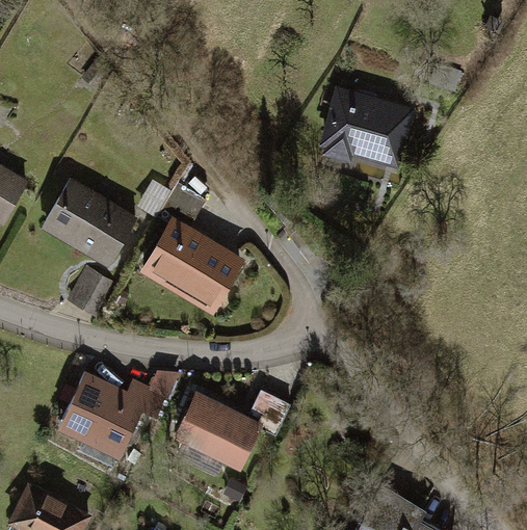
[(413,106),(337,85),(322,141),(397,162),(413,106)]
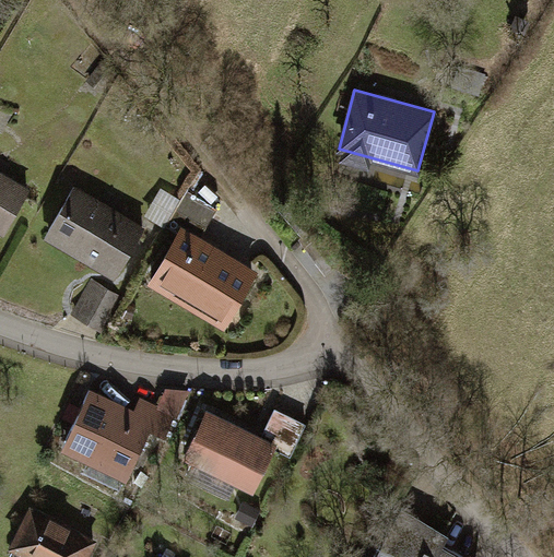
[(0,237),(26,189),(0,174),(0,237)]
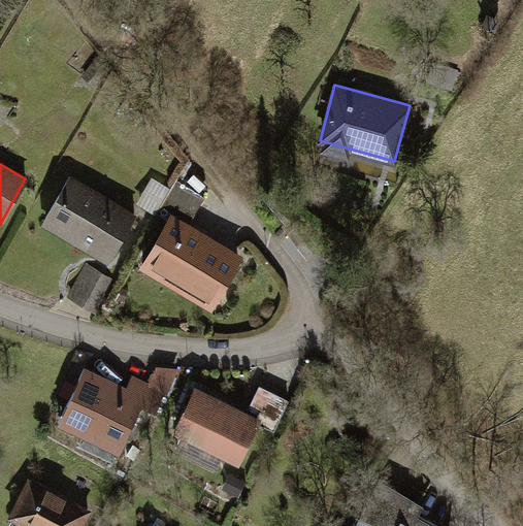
[(130,219),(66,182),(41,225),(104,262),(130,219)]
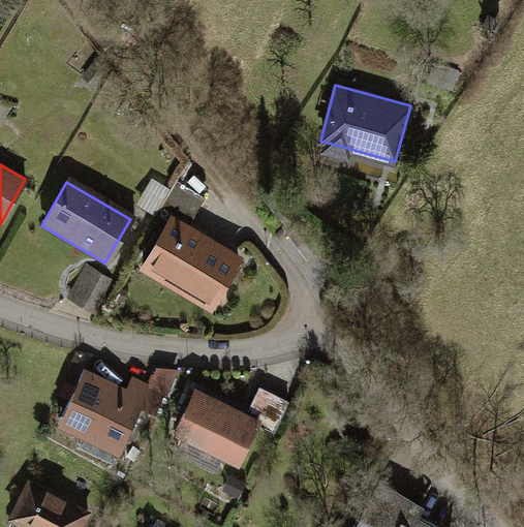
[(202,202),(175,187),(162,212),(189,225),(202,202)]
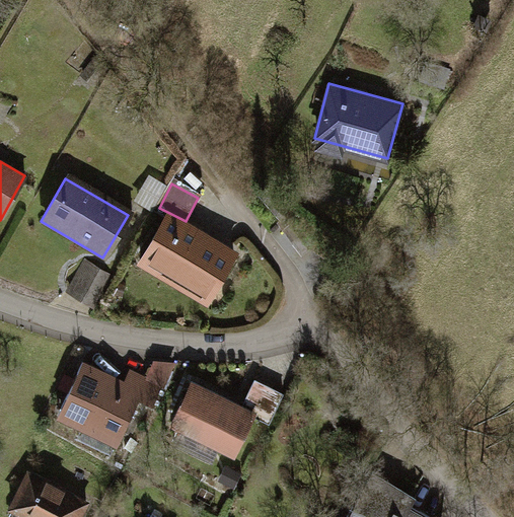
[(237,255),(168,217),(141,266),(211,304),(237,255)]
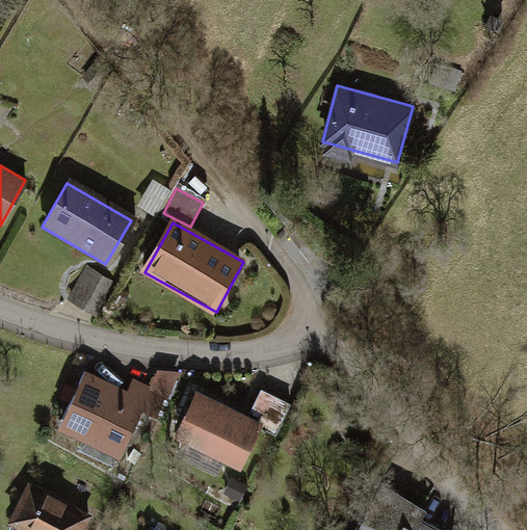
[(125,396),(85,378),(61,432),(114,456),(134,411),(146,416),(155,394),(130,383),(125,396)]
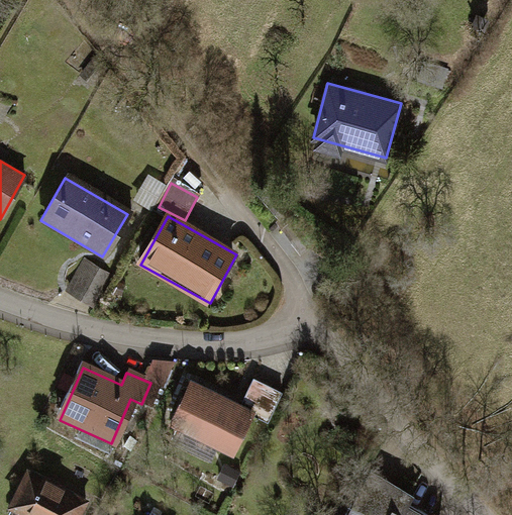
[(237,453),(254,411),(271,417),(281,391),(252,380),(243,402),(188,380),(170,427),(237,453)]
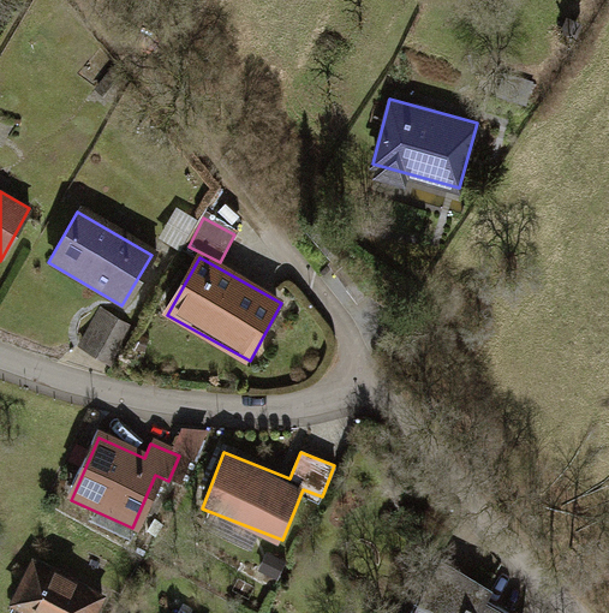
[(490,589),(439,560),(410,612),(499,612),(483,603),(490,589)]
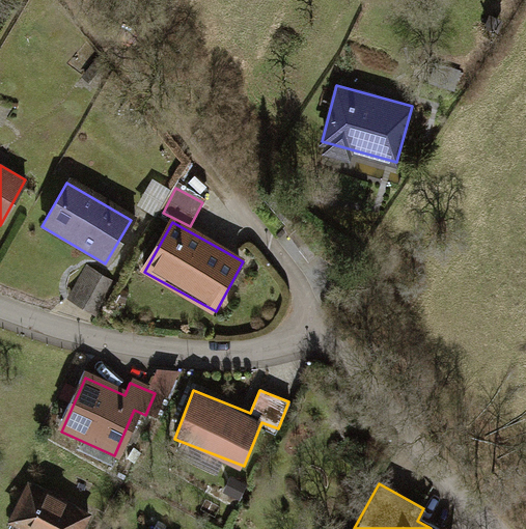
[(79,528),(87,514),(29,485),(9,525),(17,528),(79,528)]
